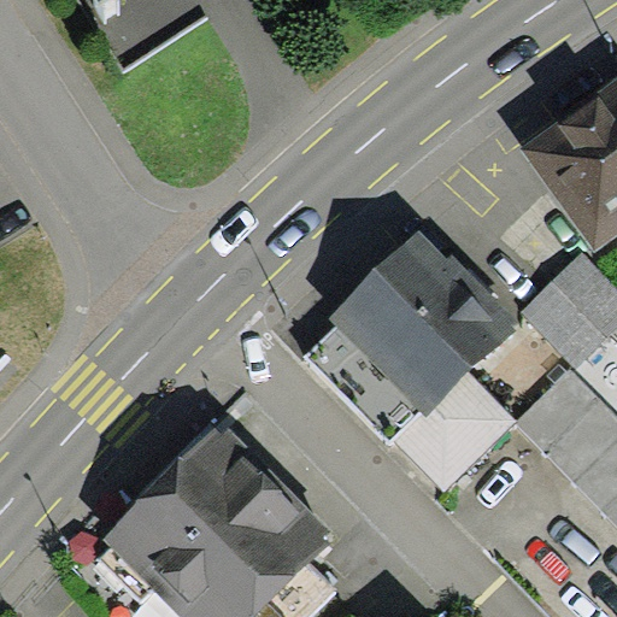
[(616,78),(521,148),(594,251),(616,234),(616,78)]
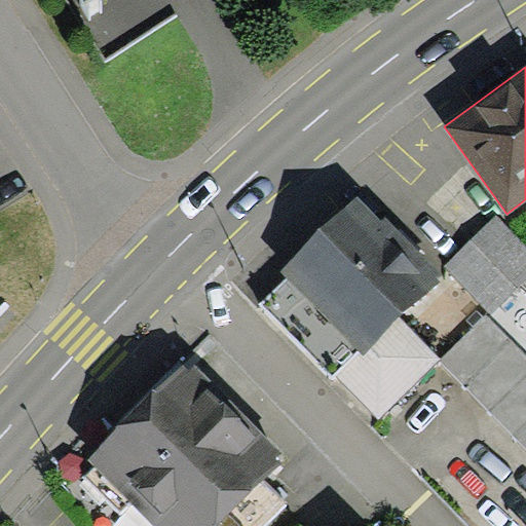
[(382,221),(358,196),(279,271),(287,278),(358,351),(360,354),(400,316),(443,275),(386,217),(382,221)]
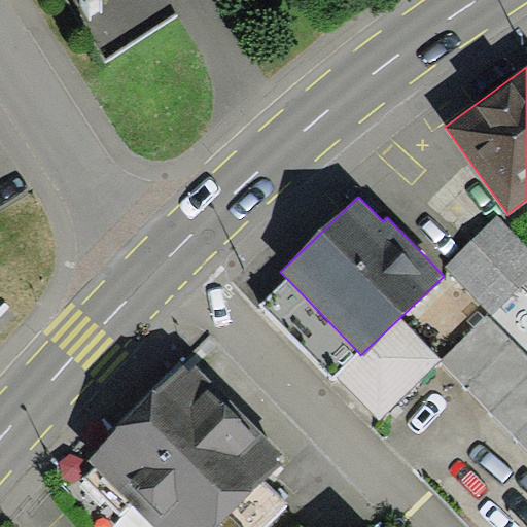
[(444,268),(492,315),(522,285),(526,290),(526,248),(495,216),(444,268)]
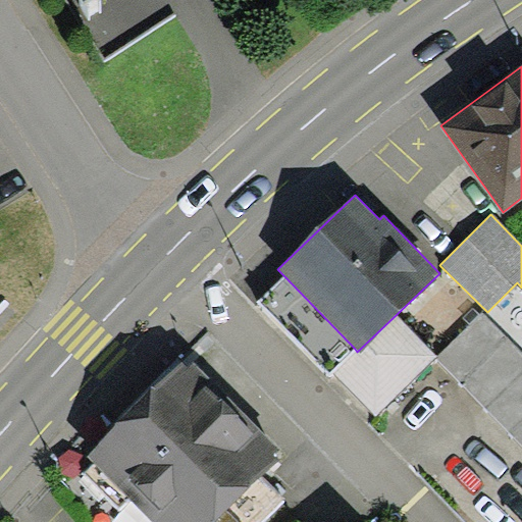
[(332,370),(355,349),(284,276),(258,303),(328,374),(332,370)]
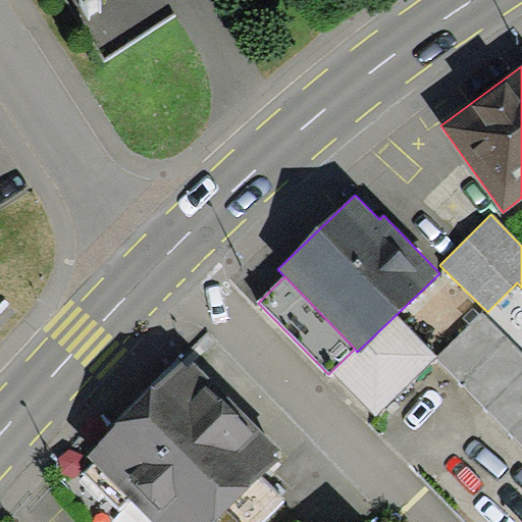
[(521,352),(482,313),(437,357),(521,444),(521,352)]
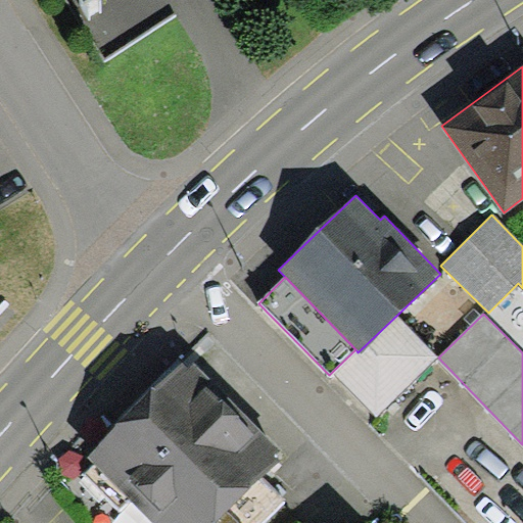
[(376,415),(437,357),(397,315),(358,352),(355,349),(333,371),(376,415)]
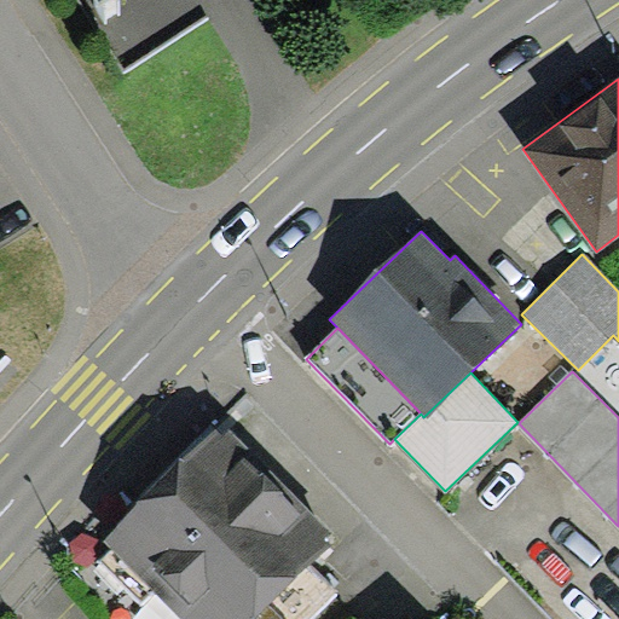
[(223,437),(214,427),(105,531),(109,536),(104,541),(178,618),(311,618),(337,594),(311,566),(331,547),(324,539),(331,533),(231,429),(223,437)]
